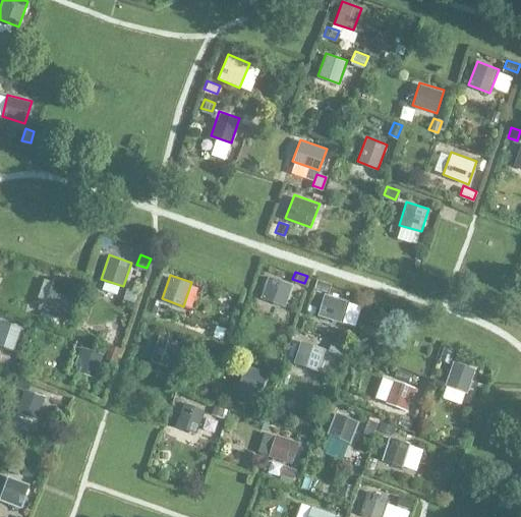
[(285,305),(293,284),(268,275),(261,297),(285,305)]
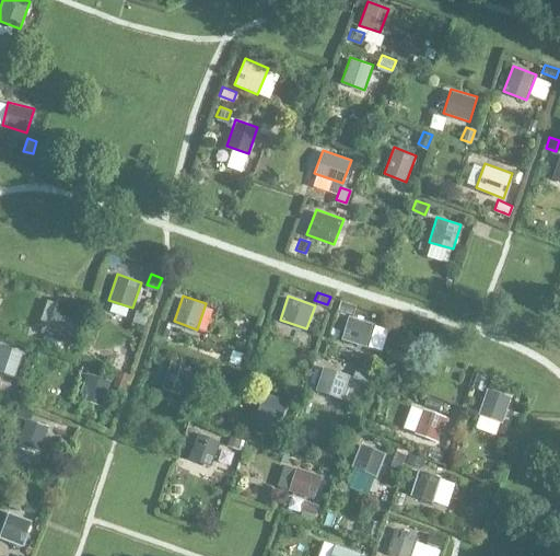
[(49,324),(72,332),(81,305),(57,298),(49,324)]
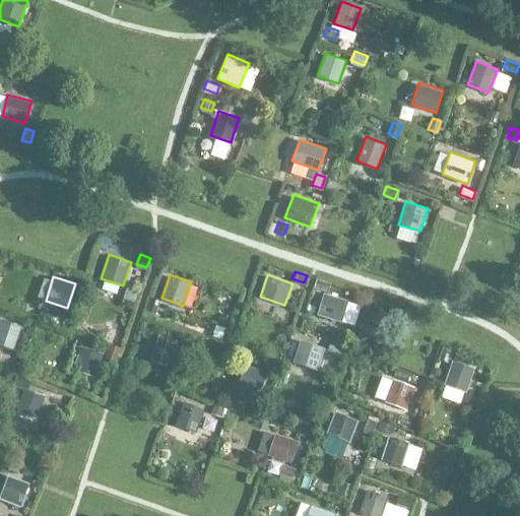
[(317,277),(314,284),(327,288),(329,281),(317,277)]
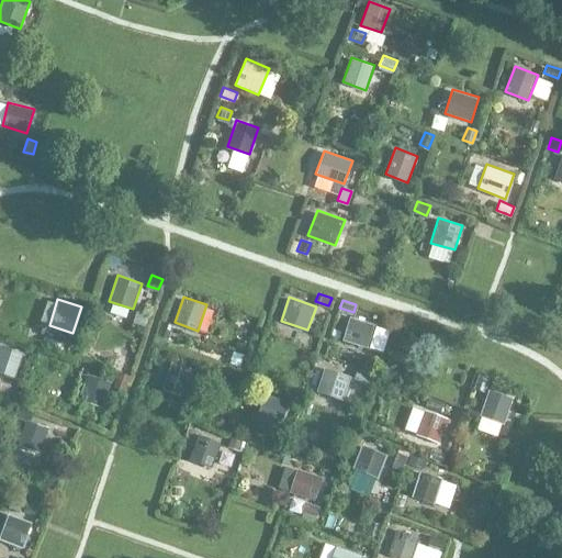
[(350,315),(343,339),(369,348),(377,323),(350,315)]
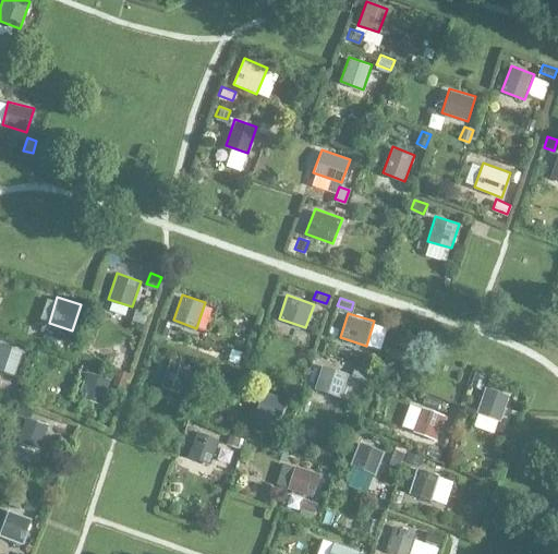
[(162,320),(157,334),(166,337),(170,323),(162,320)]
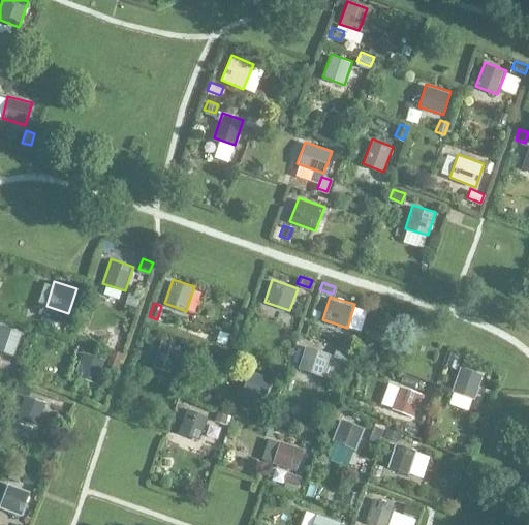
[(20,333),(1,327),(0,328),(0,351),(10,356),(20,333)]
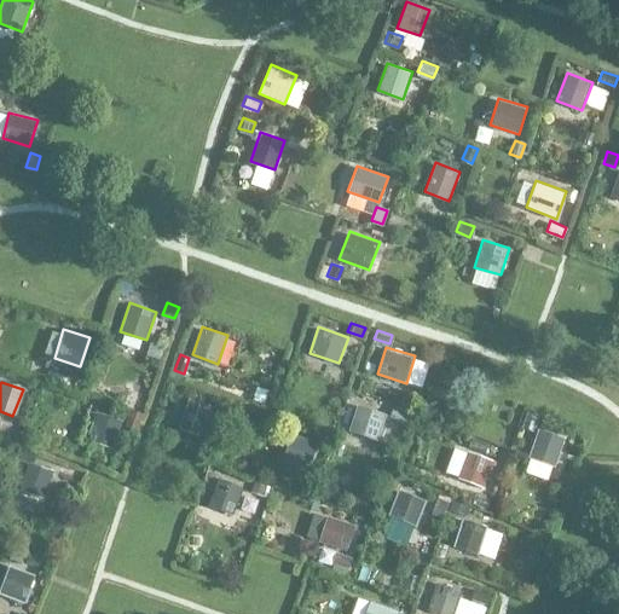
[(189,397),(179,427),(202,434),(212,405),(189,397)]
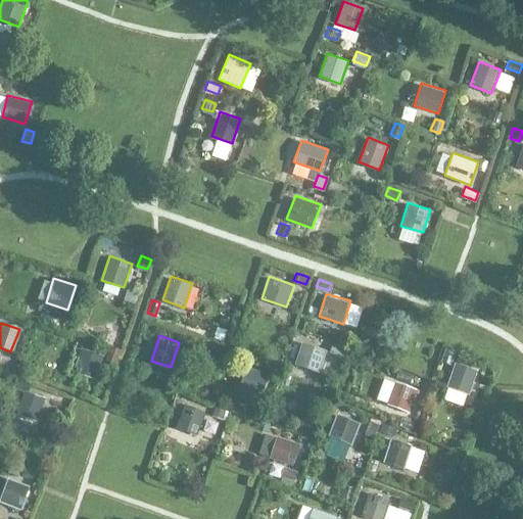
[(320,372),(327,349),(301,341),(294,364),(320,372)]
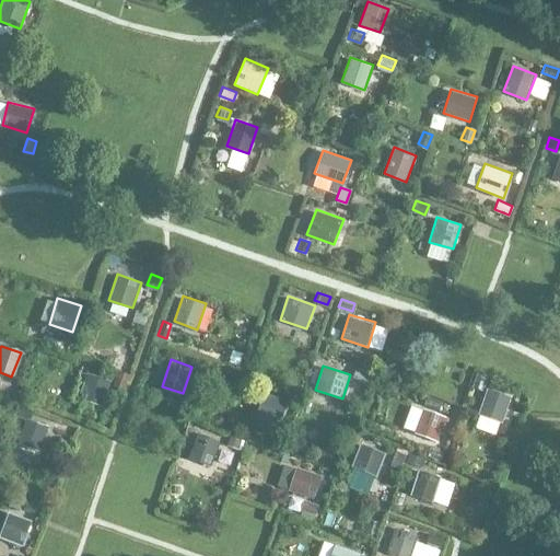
[(358,369),(356,378),(366,381),(370,373),(358,369)]
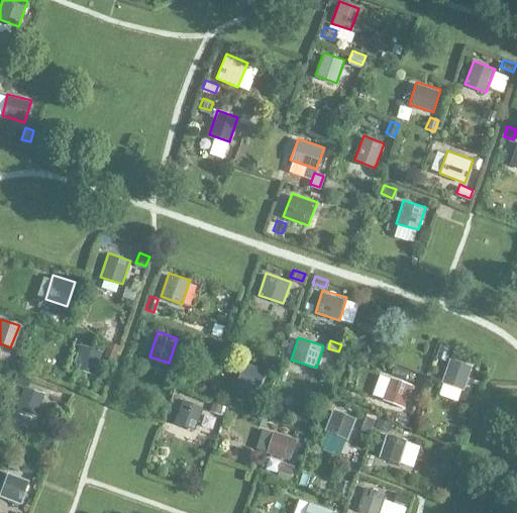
[(95,375),(103,350),(80,342),(72,367),(95,375)]
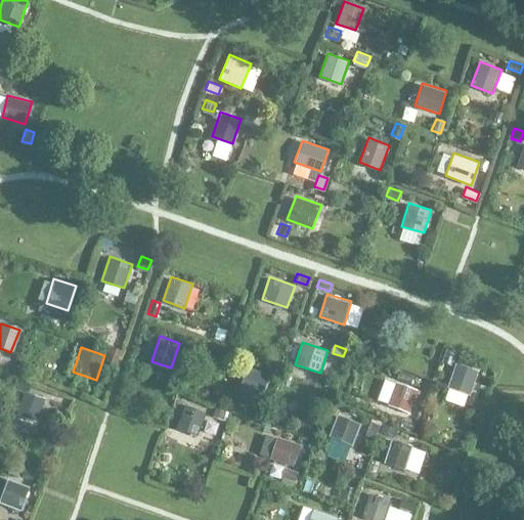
[(112,347),(106,360),(116,363),(121,351),(112,347)]
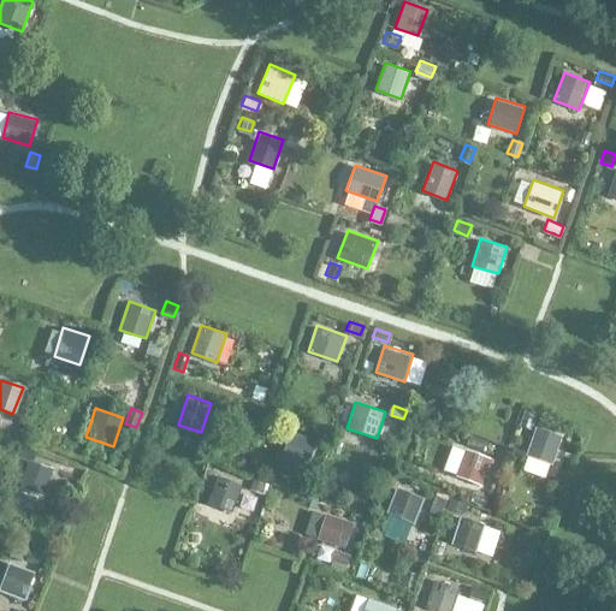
[(525,408),(520,422),(531,427),(535,411),(525,408)]
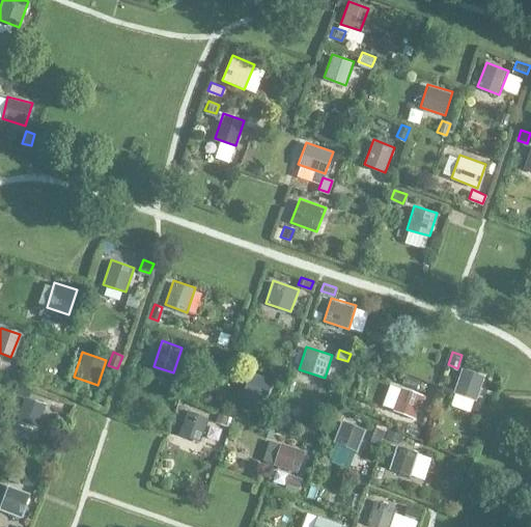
[(462,366),(453,391),(476,399),(485,375),(462,366)]
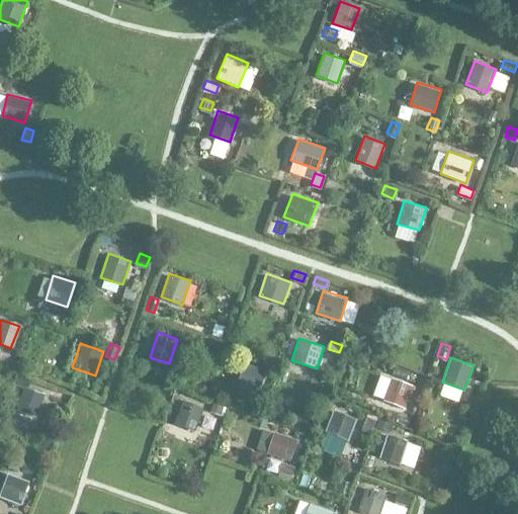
[(258,394),(267,369),(245,361),(236,386),(258,394)]
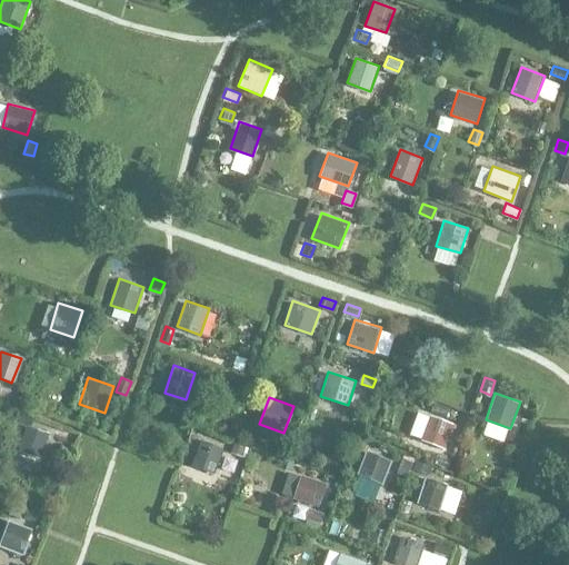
[(433,400),(431,408),(446,414),(448,406),(433,400)]
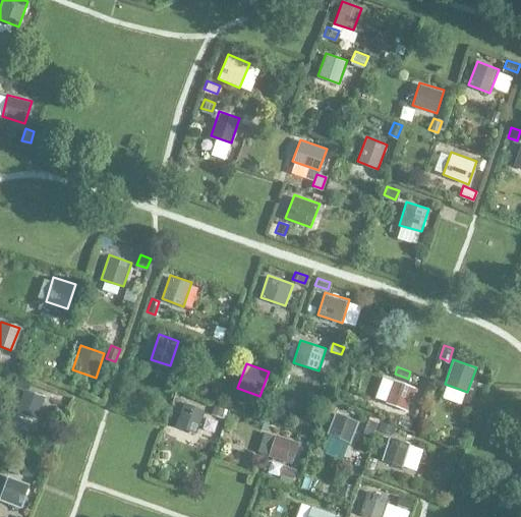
[(17,374),(14,383),(29,388),(32,379),(17,374)]
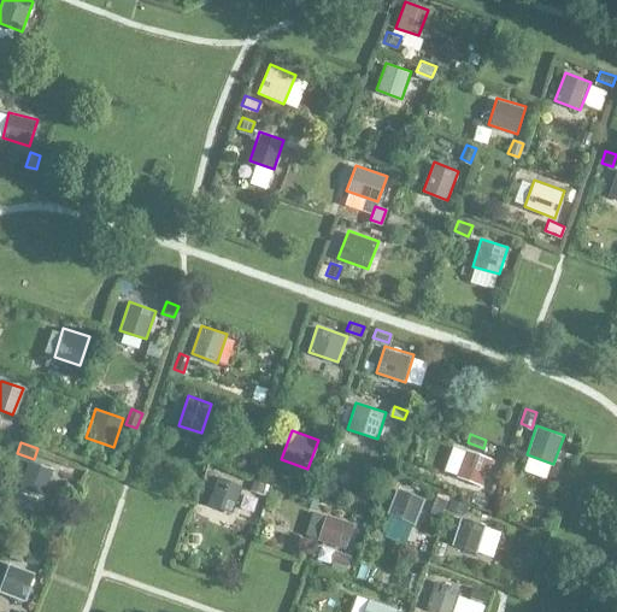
[(481,484),(492,458),(466,448),(456,475),(481,484)]
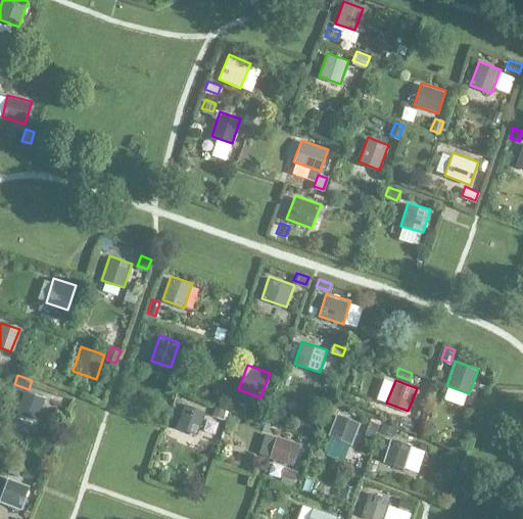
[(37,421),(46,396),(25,389),(16,414),(37,421)]
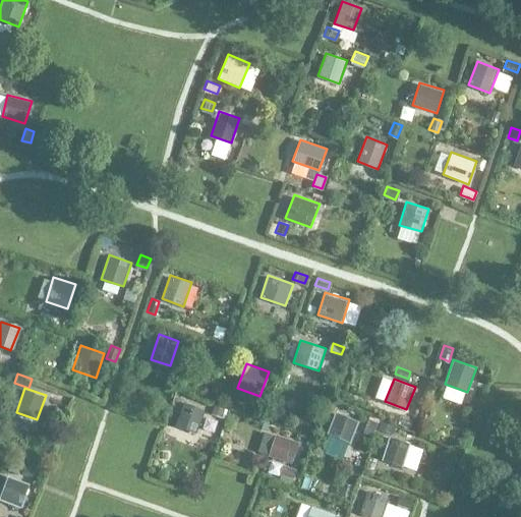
[(196,433),(205,410),(183,402),(175,424),(196,433)]
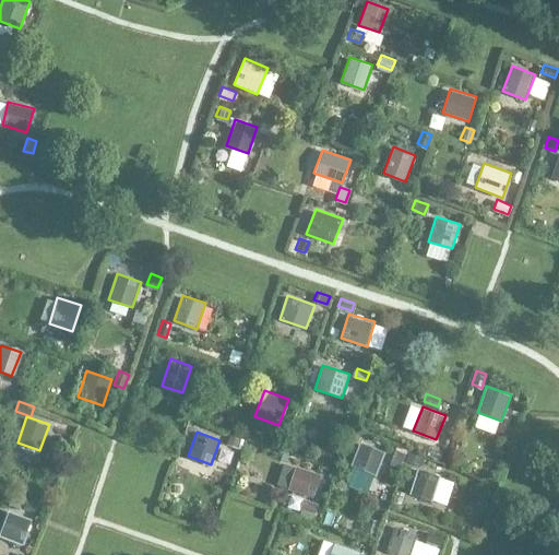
[(229,434),(227,443),(241,448),(244,439),(229,434)]
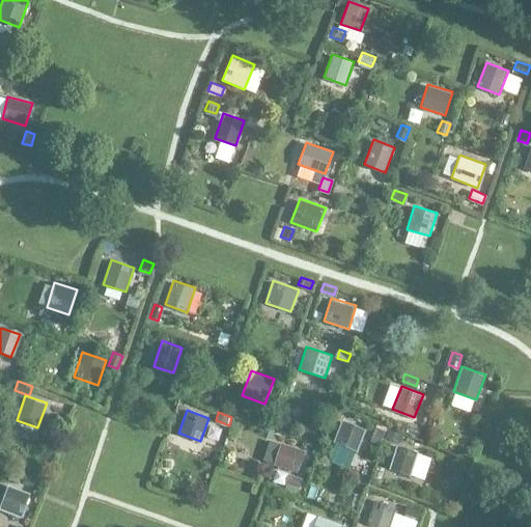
[(358,451),(366,428),(341,419),(333,441),(358,451)]
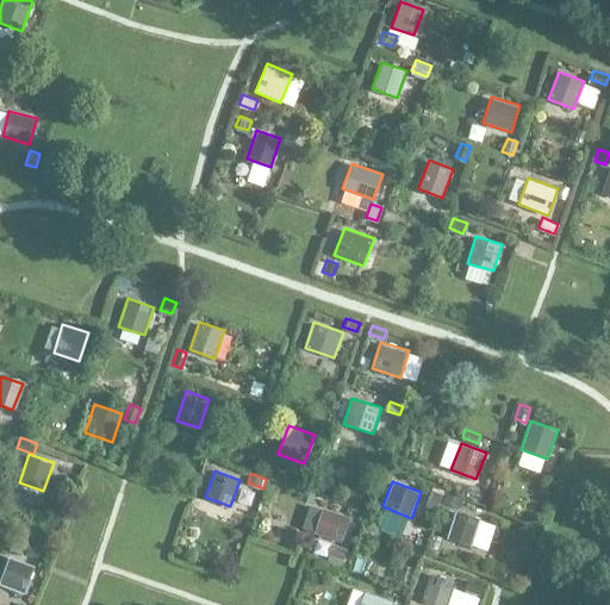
[(430,490),(425,504),(435,509),(441,493),(430,490)]
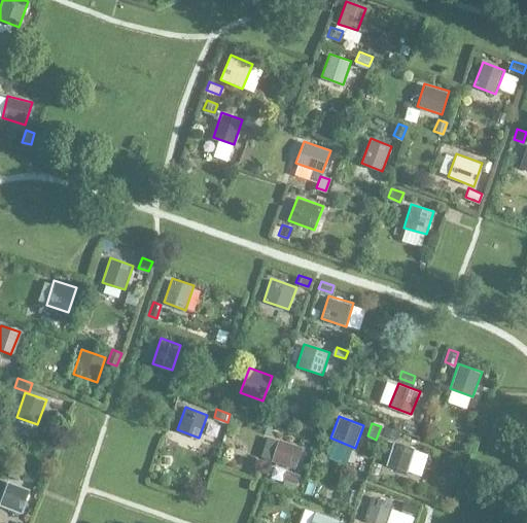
[(385,425),(383,432),(396,437),(398,430),(385,425)]
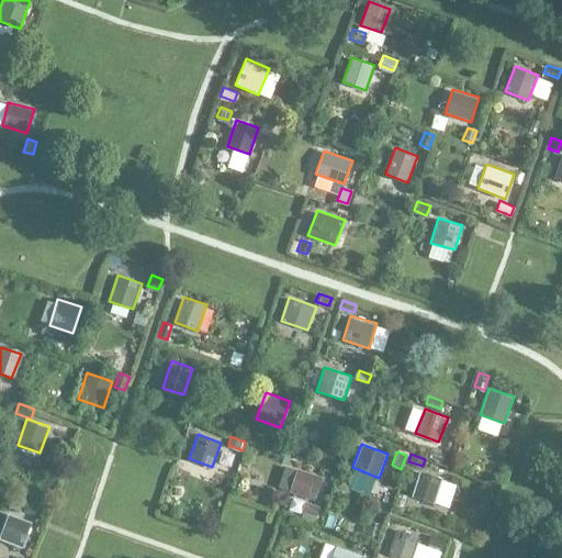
[(298,468),(290,491),(315,499),(323,476),(298,468)]
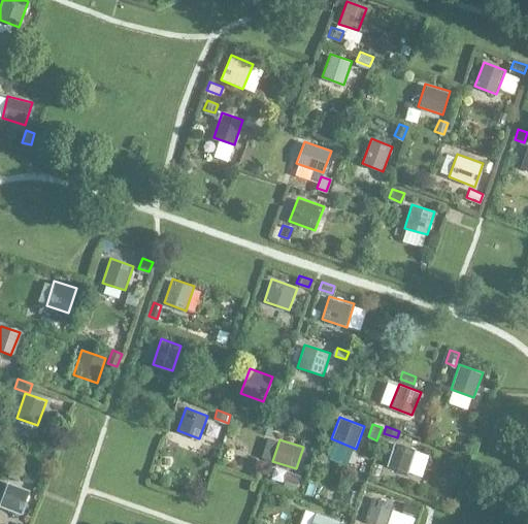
[(408,472),(416,449),(394,441),(387,465),(408,472)]
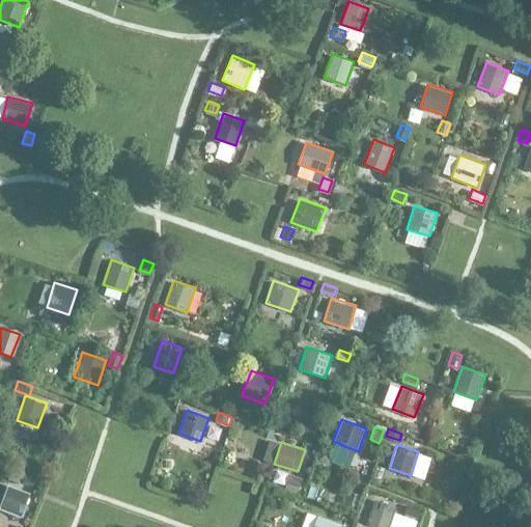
[(288,474),(285,482),(298,487),(301,478),(288,474)]
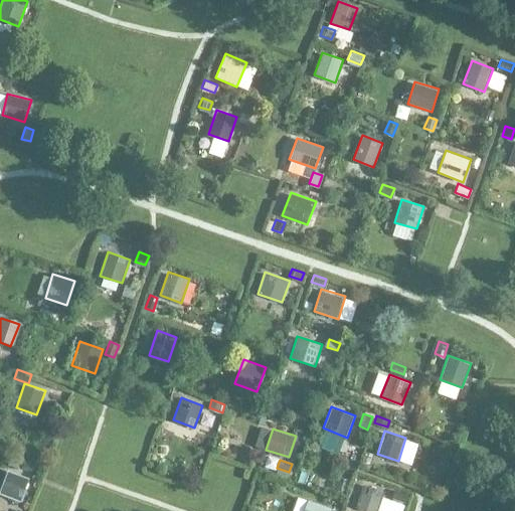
[(0,494),(20,502),(29,478),(8,469),(0,489),(0,494)]
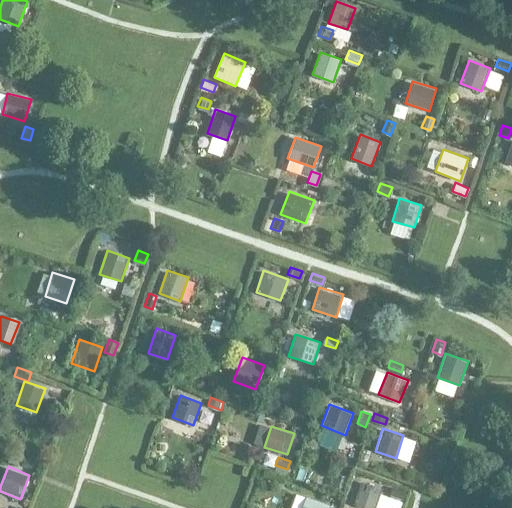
[(366,507),(375,507),(382,488),(361,481),(353,504),(366,507)]
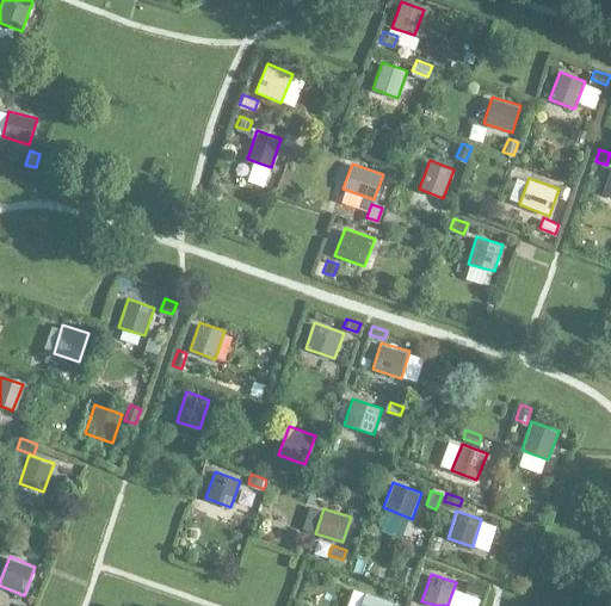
[(471,581),(468,591),(481,595),(485,586),(471,581)]
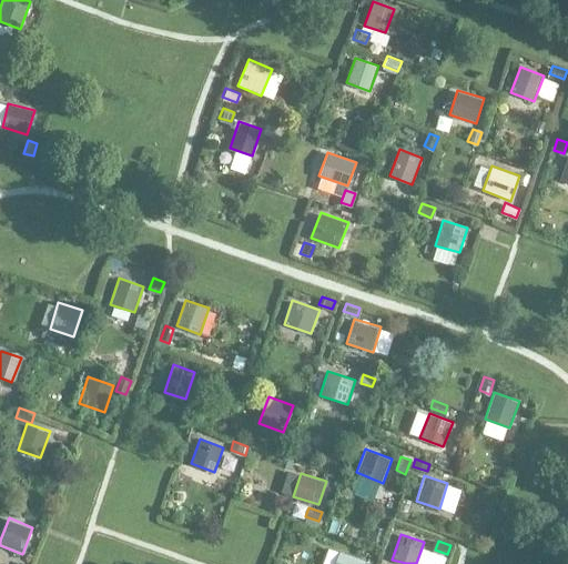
[(335,563),(363,563),(366,559),(341,550),(335,563)]
